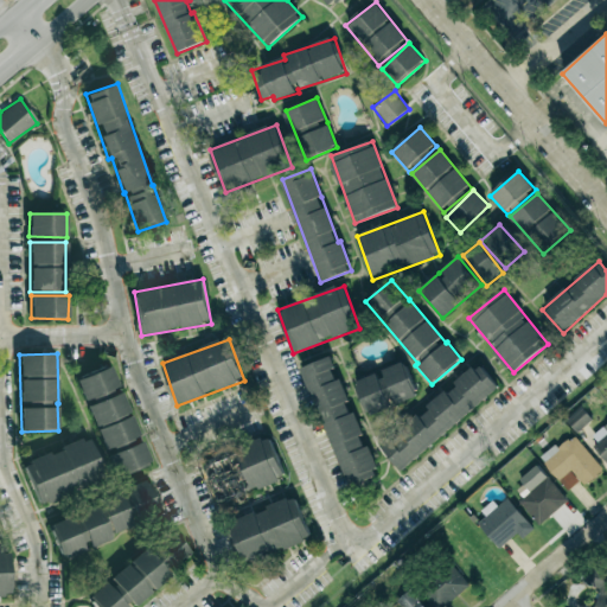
[(301,368),(349,489),(378,477),(363,436),(349,401),(347,402),(334,368),(336,368),(331,356),(301,368)]
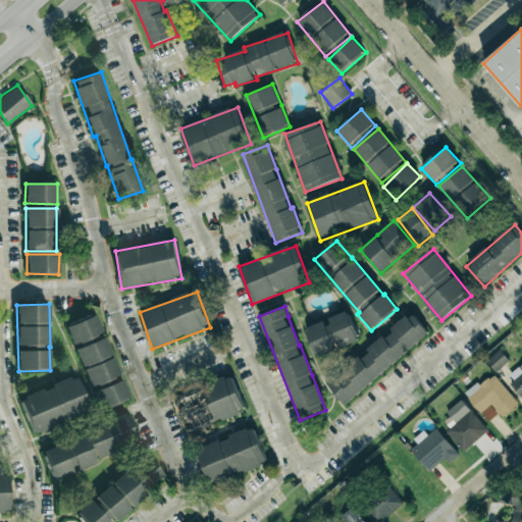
[(359,342),(348,311),(325,319),(326,320),(306,327),(316,357),(359,342)]
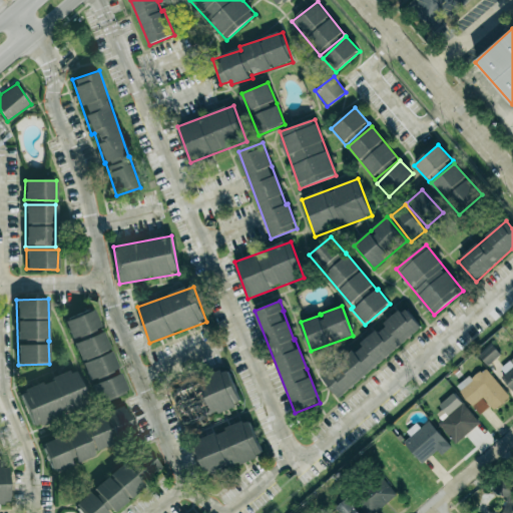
[(422,330),(405,307),(384,324),(385,325),(321,376),(338,397),(422,330)]
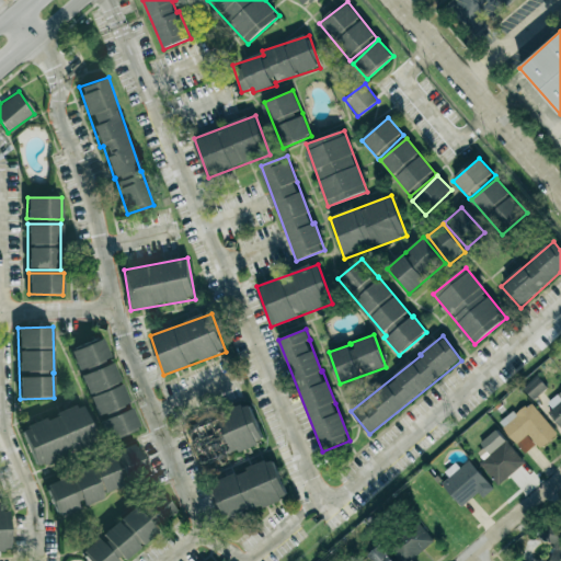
[(138,427),(122,381),(119,382),(111,358),(110,359),(102,338),(70,350),(78,373),(81,371),(105,439),(138,427)]
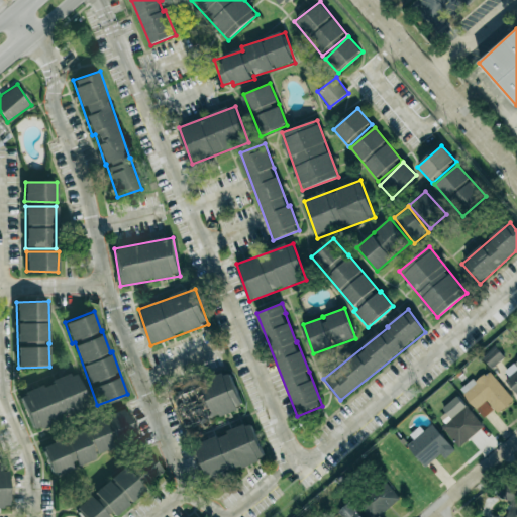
[(489,368),(504,359),(498,348),(483,356),(489,368)]
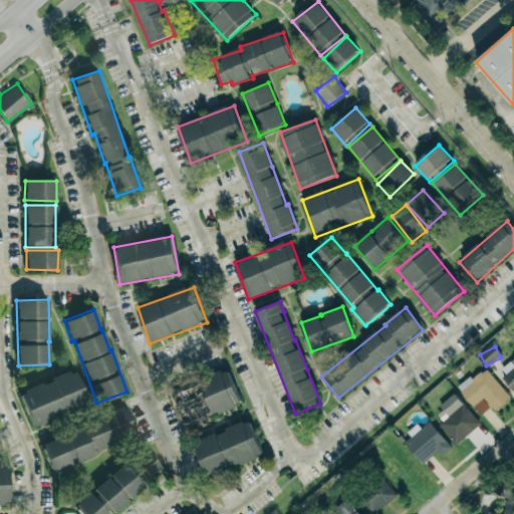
[(513,358),(499,371),(513,390),(513,358)]
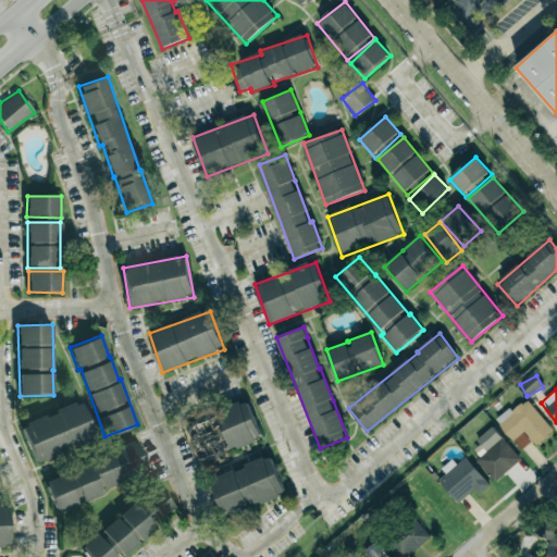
[(497,423),(521,450),(532,441),(536,446),(554,431),(524,398),(497,423)]
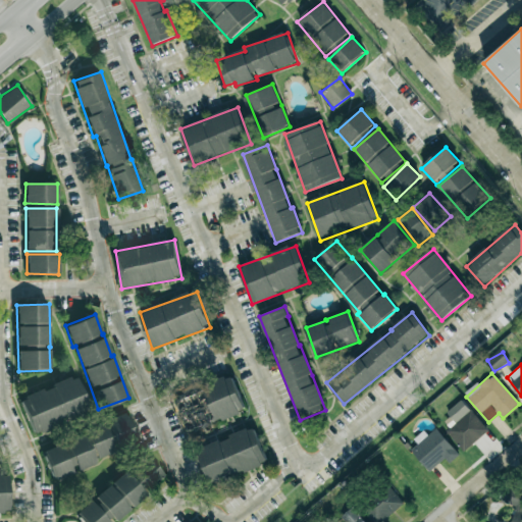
[(19,398),(33,433),(90,412),(76,375),(19,398)]
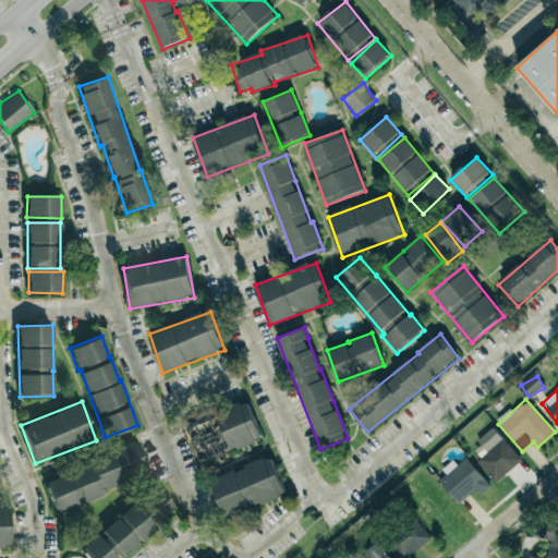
[(264,440),(249,401),(186,425),(202,464),(264,440)]
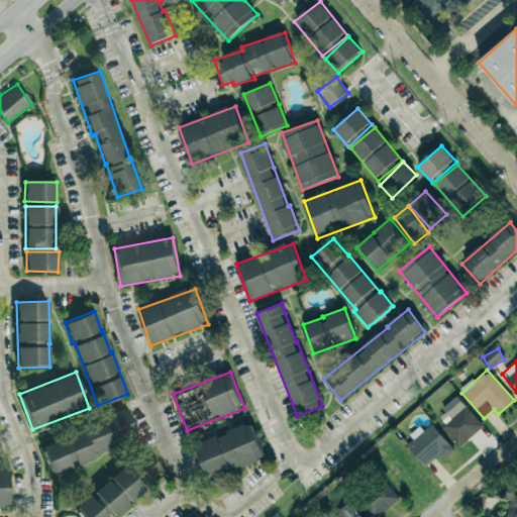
[(435,418),(461,446),(484,426),(457,398),(435,418)]
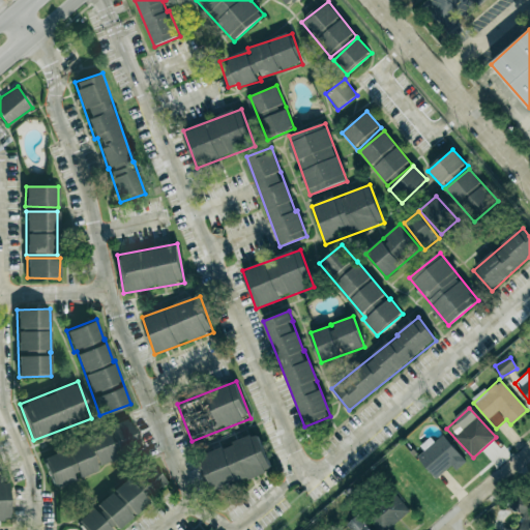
[(41,453),(54,488),(97,472),(95,465),(139,449),(129,422),(41,453)]
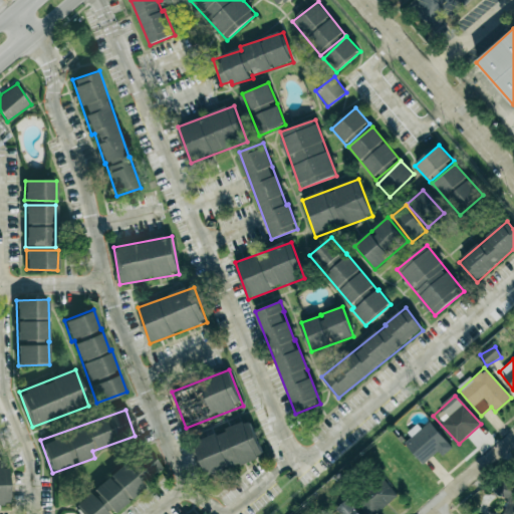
[(263,457),(250,421),(194,442),(207,478),(263,457)]
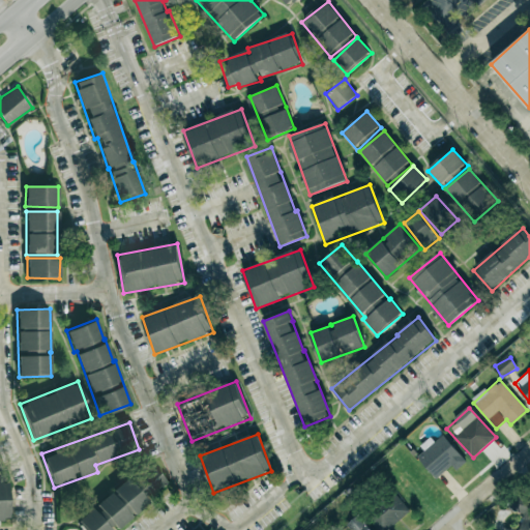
[(451,466),(455,471),(466,463),(443,435),(434,442),(431,438),(419,446),(424,451),(417,458),(435,479),(451,466)]
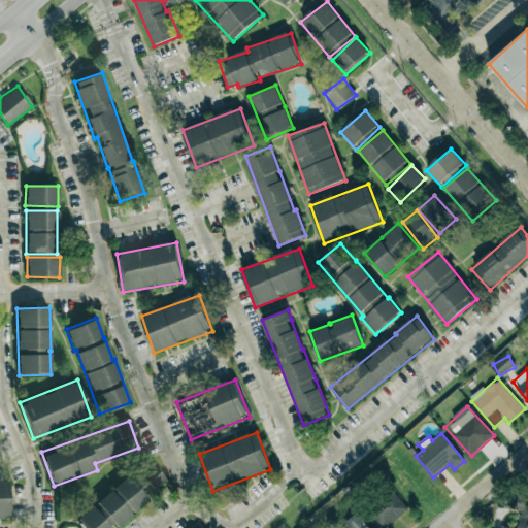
[(129,475),(147,499),(167,484),(147,460),(129,475)]
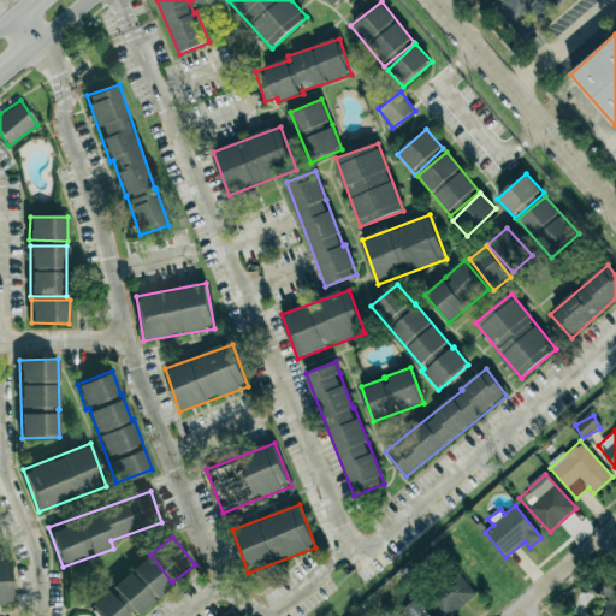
[(0,602),(10,602),(10,557),(0,556),(0,602)]
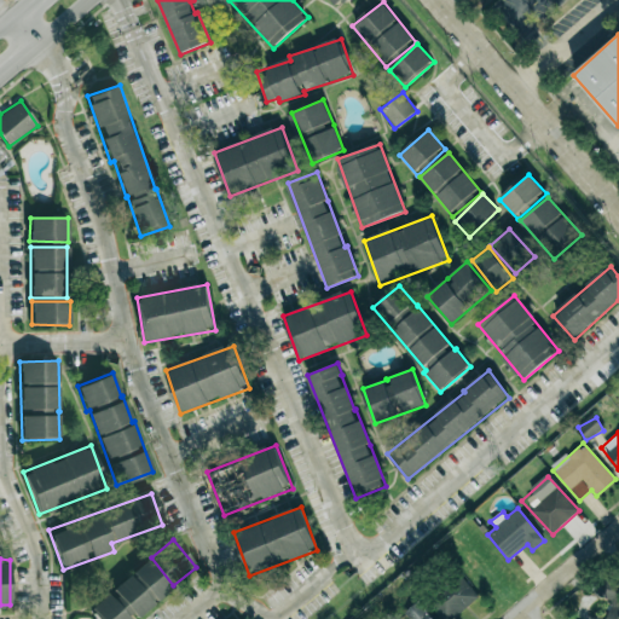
[(111,590),(111,591),(90,609),(98,618),(136,618),(173,586),(149,559),(111,590)]
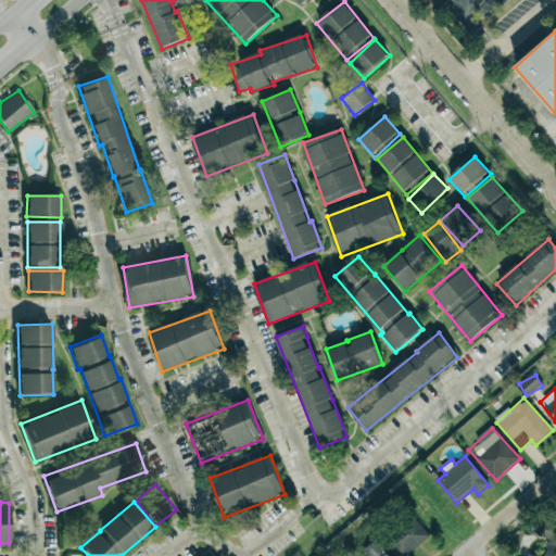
[(405,555),(430,538),(415,517),(384,541),(395,555),(405,555)]
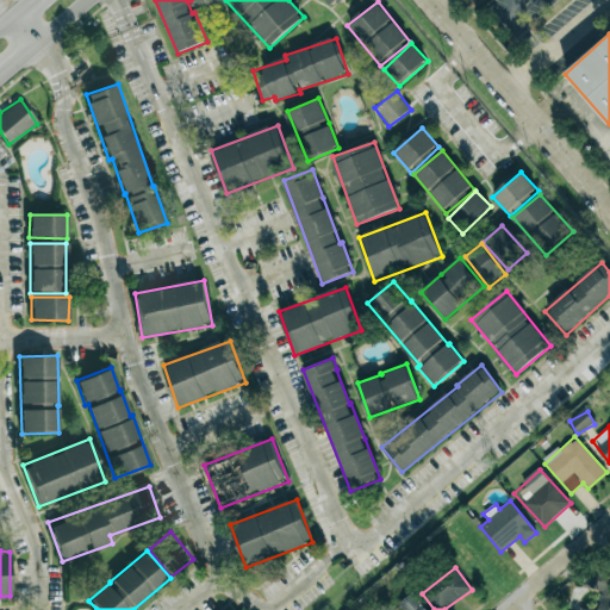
[(425,609),(412,592),(398,604),(403,609),(425,609)]
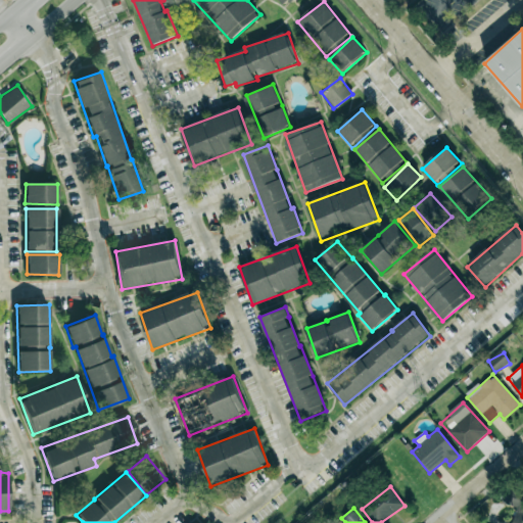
[(522,522),(522,513),(515,512),(513,522),(522,522)]
